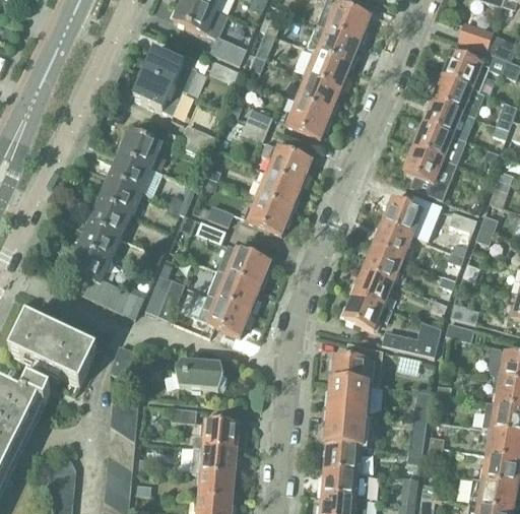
[(215,38),(215,36),(225,14),(214,10),(193,0),(185,0),(183,5),(180,4),(174,19),(215,38)]
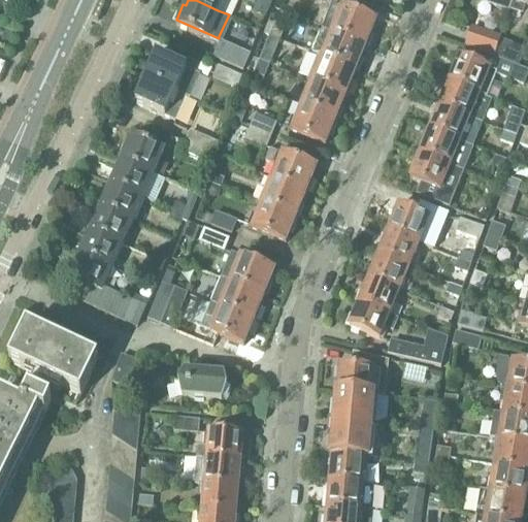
[(196,0),(218,10),(222,0),(196,0)]
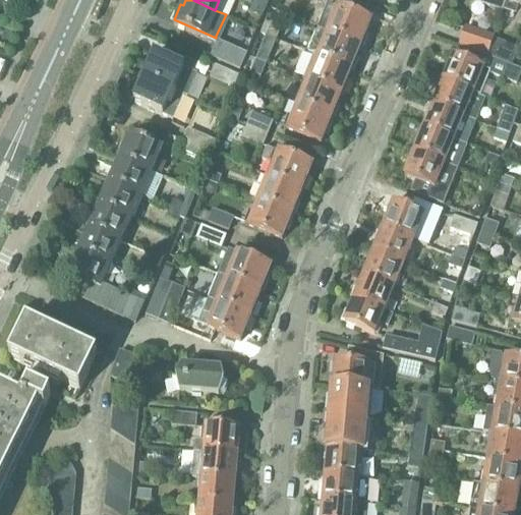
[(259,13),(265,4),(254,0),(252,0),(248,8),(259,13)]
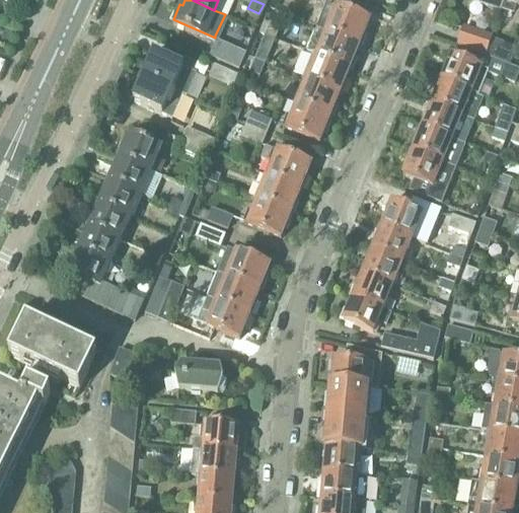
[(327,19),(324,27),(359,42),(359,40),(362,41),(367,28),(365,27),(369,17),(330,1),(323,18),(327,19)]
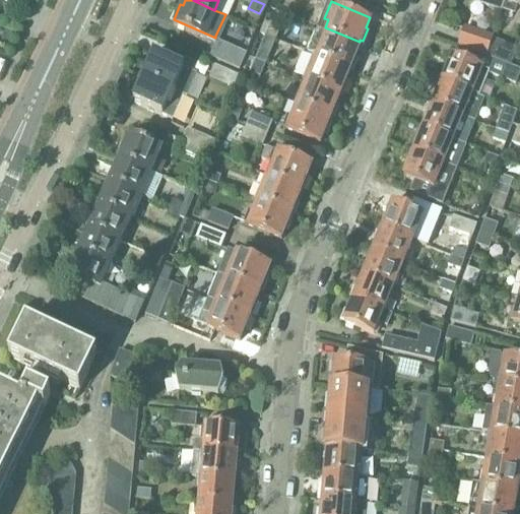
[(269,19),(264,31),(275,36),(279,23),(269,19)]
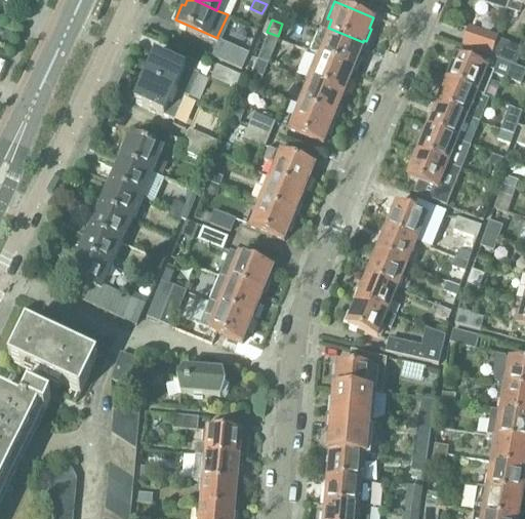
[(311,49),(318,52),(353,66),(354,65),(356,66),(361,52),(359,51),(363,42),(328,28),(321,25),(311,49)]
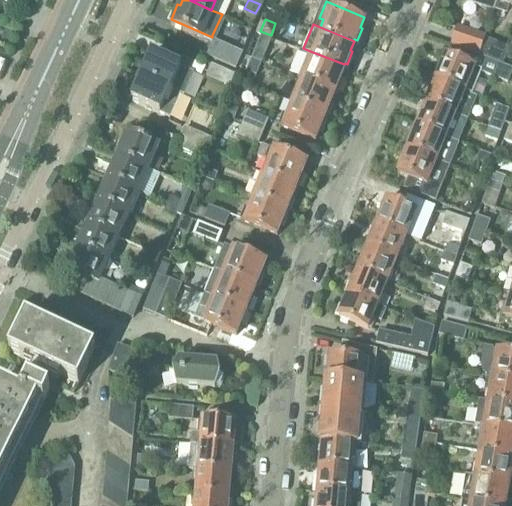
[(461,27),(456,41),(479,49),(480,48),(483,38),(484,35),(461,27)]
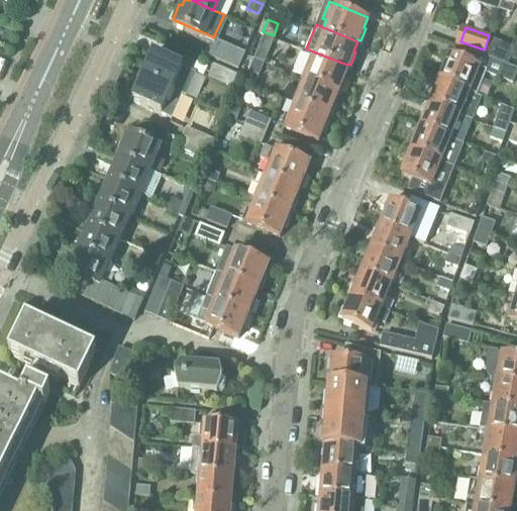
[(263,31),(252,56),(264,60),(274,35),(263,31)]
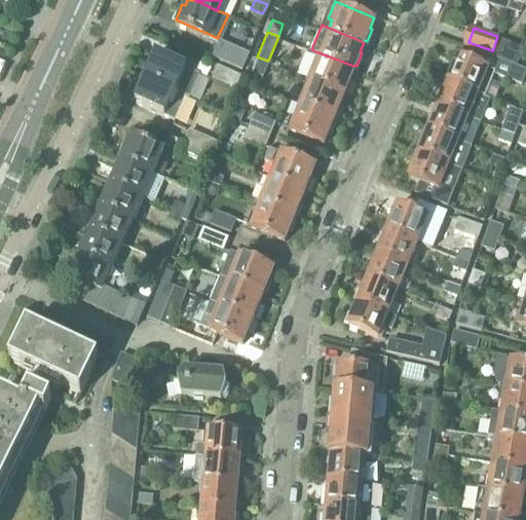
[(248,49),(218,36),(218,38),(212,52),(241,66),(248,49)]
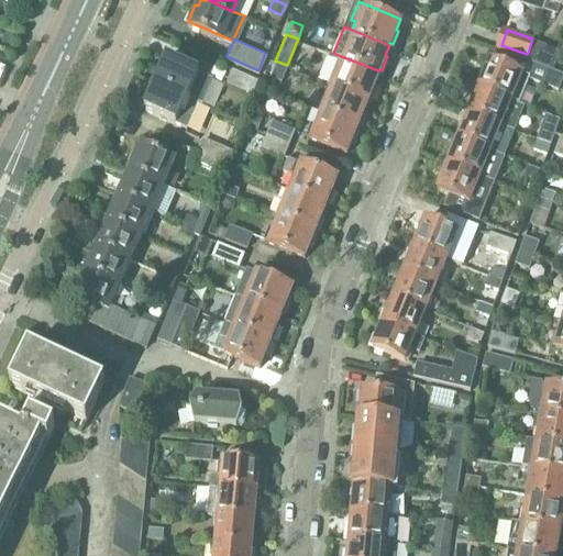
[(489,56),(478,82),(511,96),(519,99),(529,74),(559,86),(562,73),(562,70),(507,48),(501,62),(497,59),(489,56)]
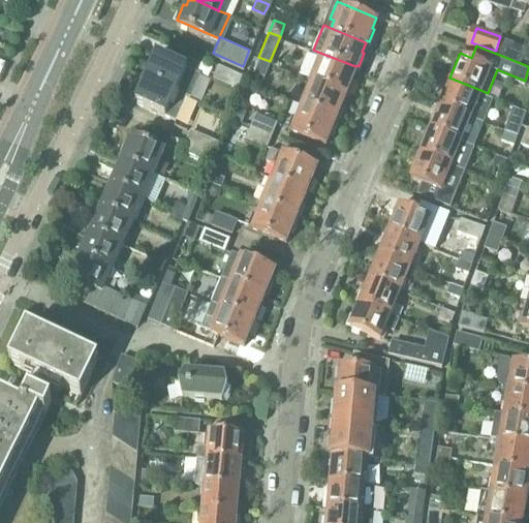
[(199,71),(177,61),(177,60),(170,58),(170,59),(157,53),(148,77),(190,95),(199,71)]
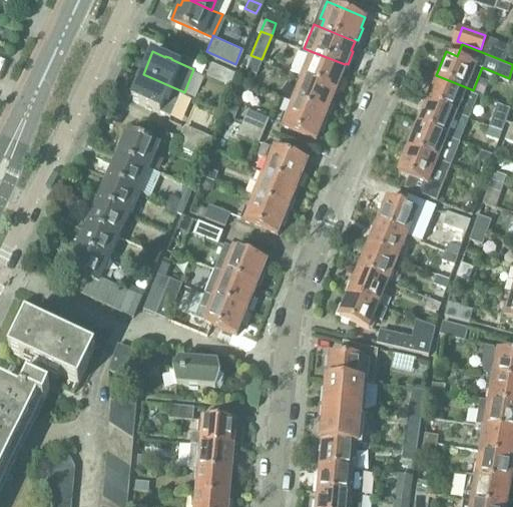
[(311,51),(302,74),(336,88),(336,86),(339,87),(344,75),(341,74),(345,64),(311,51)]
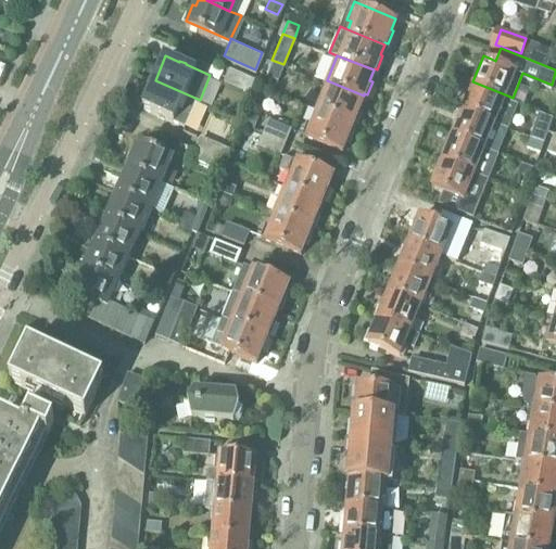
[(277,79),(283,64),(272,60),(266,75),(277,79)]
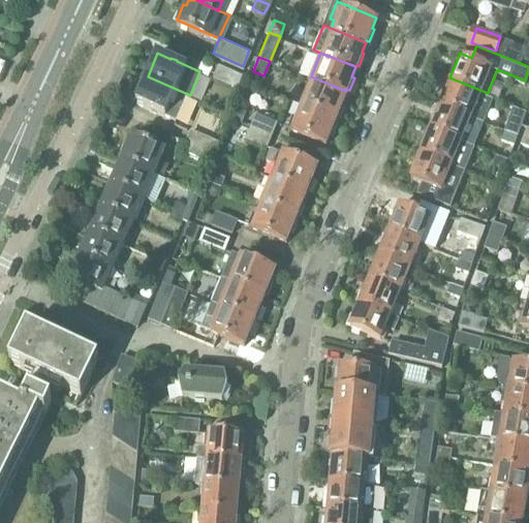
[(240,88),(246,74),(218,62),(212,77),(240,88)]
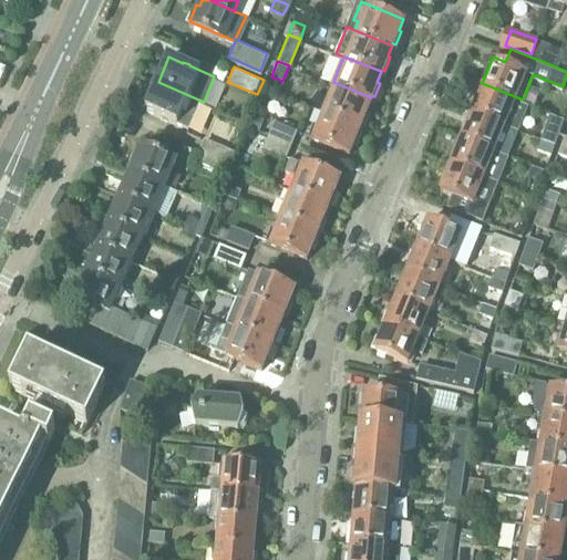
[(204,102),(158,82),(146,107),(161,113),(161,115),(166,117),(167,115),(189,125),(199,102),(203,103),(204,102)]
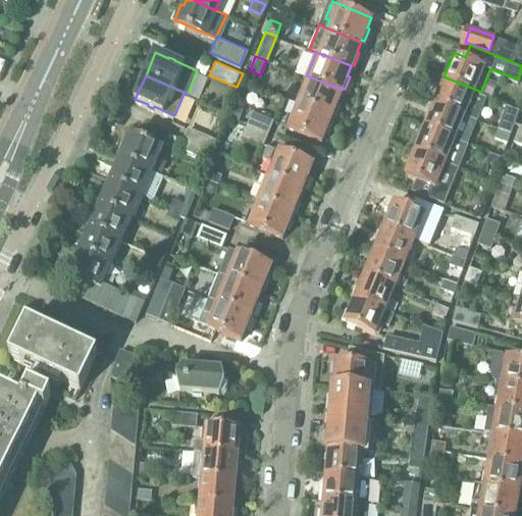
[(307,75),(297,100),(333,115),(338,101),(337,100),(342,90),(307,75)]
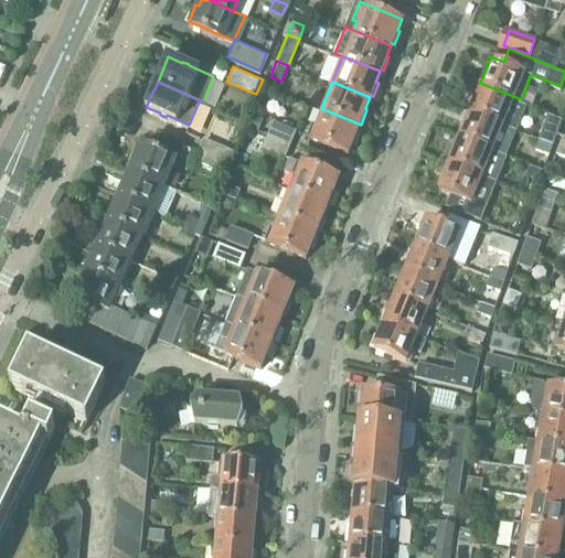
[(480,83),(470,109),(502,122),(516,128),(526,102),(521,99),(513,96),(480,83)]
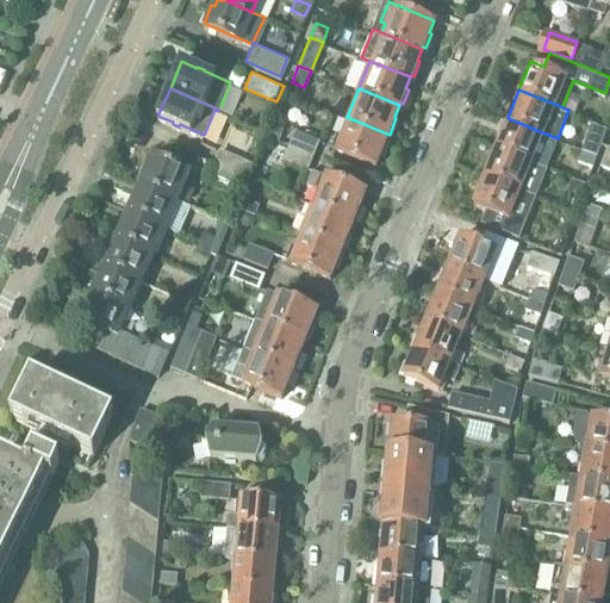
[(288,100),(280,97),(275,106),(284,111),(288,100)]
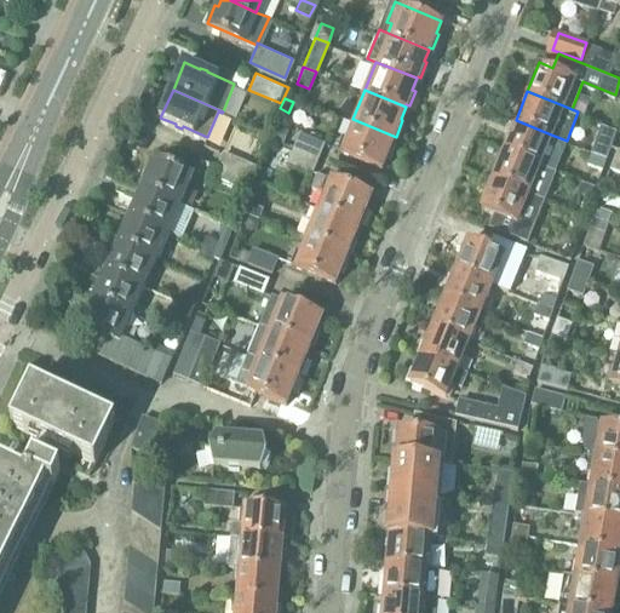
[(396,137),(352,119),(348,133),(343,132),(337,145),(382,164),(388,152),(389,153),(396,137)]
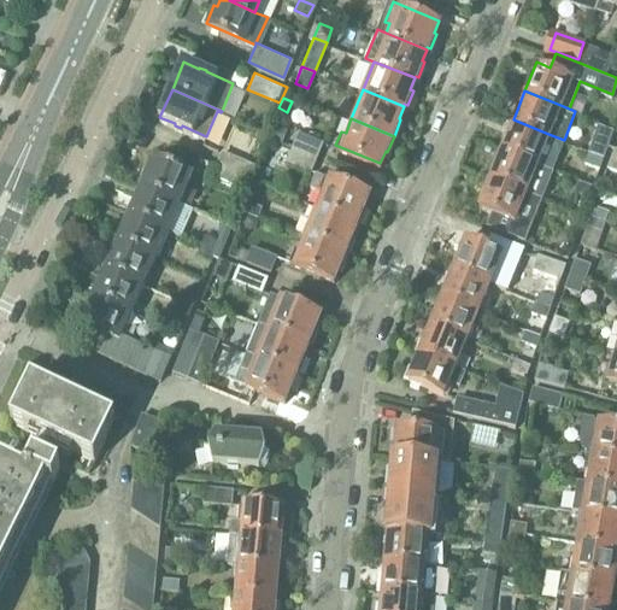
[(513,119),(501,147),(538,162),(540,163),(552,168),(564,140),(548,134),(513,119)]
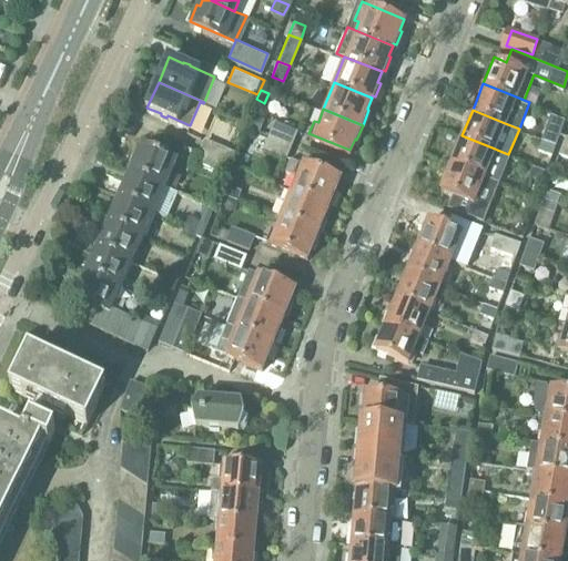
[(263,115),(253,111),(247,124),(257,129),(263,115)]
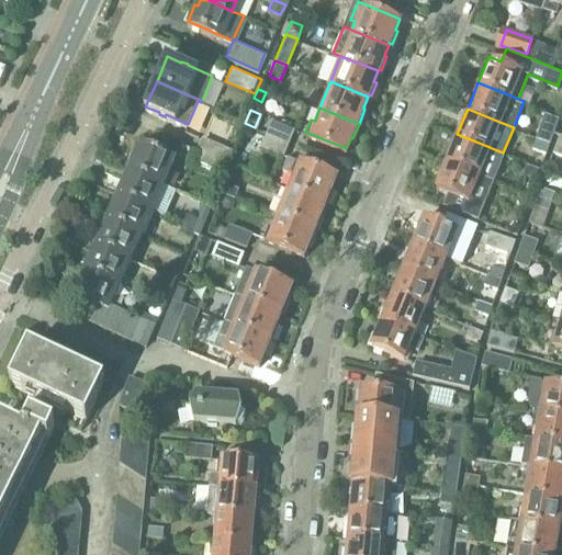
[(559,117),(544,112),(541,121),(555,126),(559,117)]
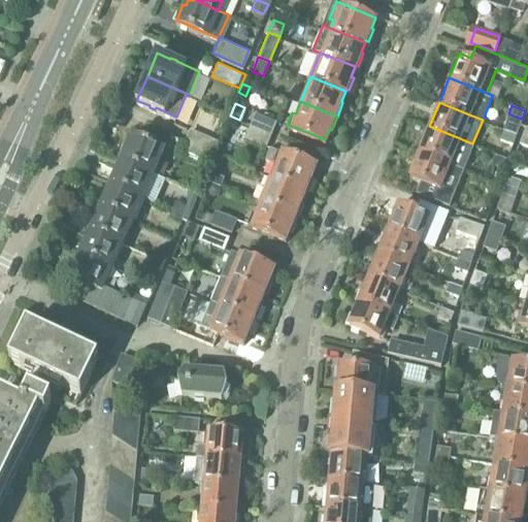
[(249,123),(271,132),(276,119),(254,110),(249,123)]
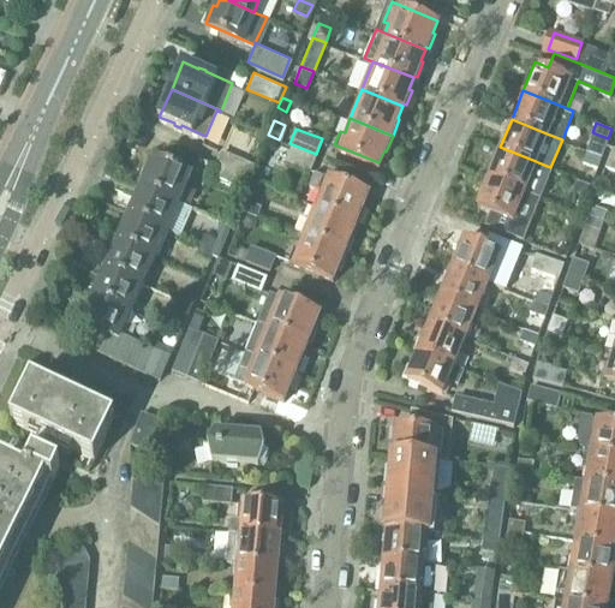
[(316,154),(290,143),(285,156),(310,167),(316,154)]
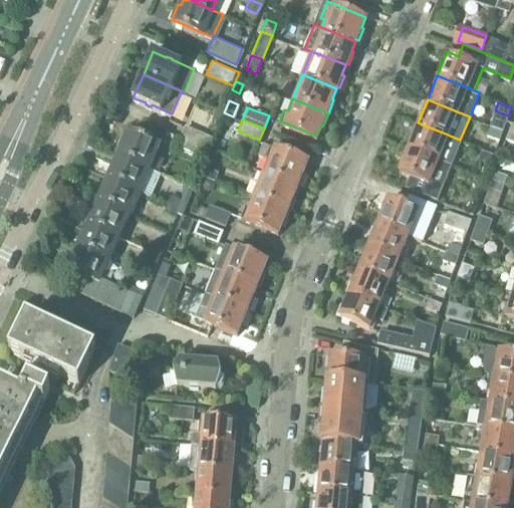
[(418,122),(409,145),(441,158),(451,162),(460,140),(450,136),(448,135),(418,122)]
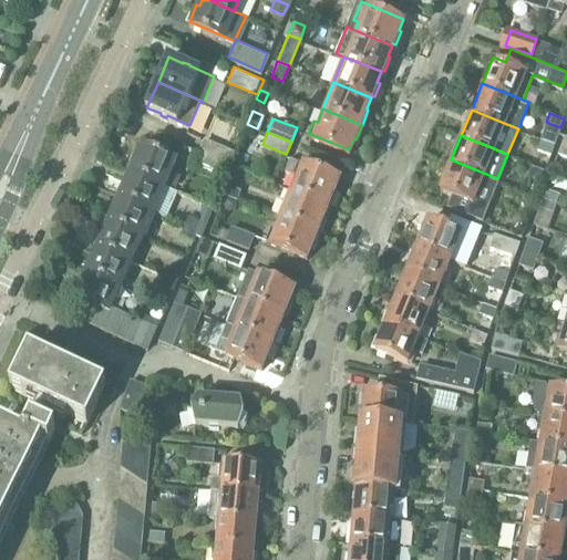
[(540,135),(537,146),(548,151),(553,140),(540,135)]
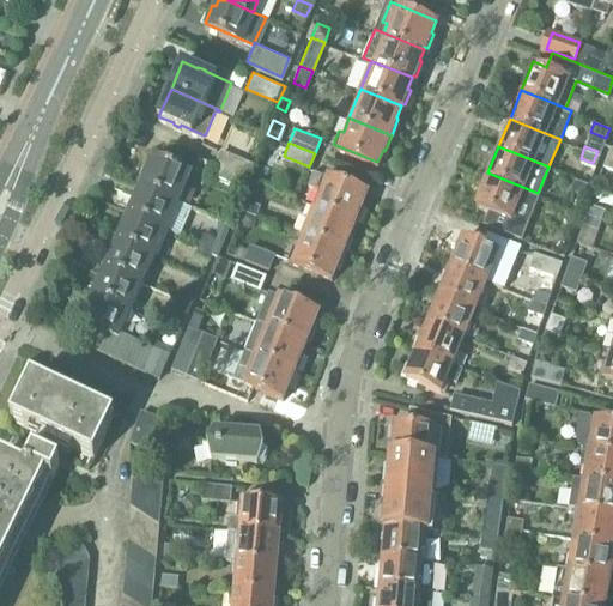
[(216,162),(247,175),(254,161),(222,147),(216,162)]
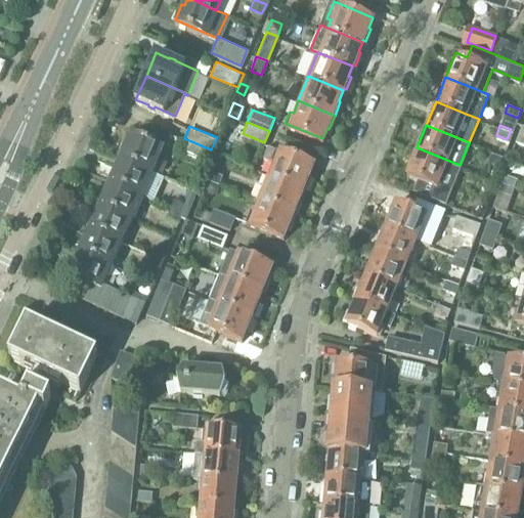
[(151,169),(162,145),(133,132),(129,141),(127,140),(120,156),(122,157),(151,169)]
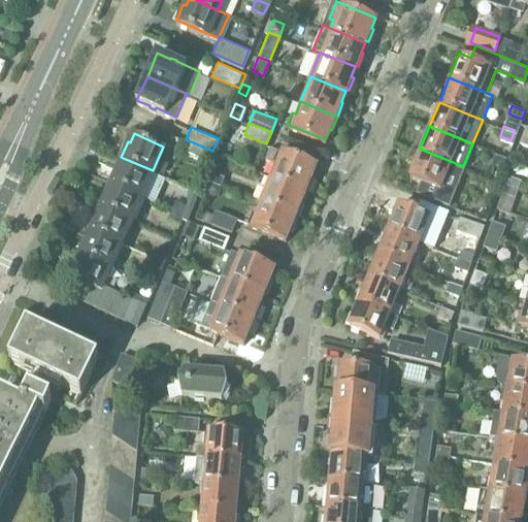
[(208,162),(212,151),(186,139),(182,151),(208,162)]
